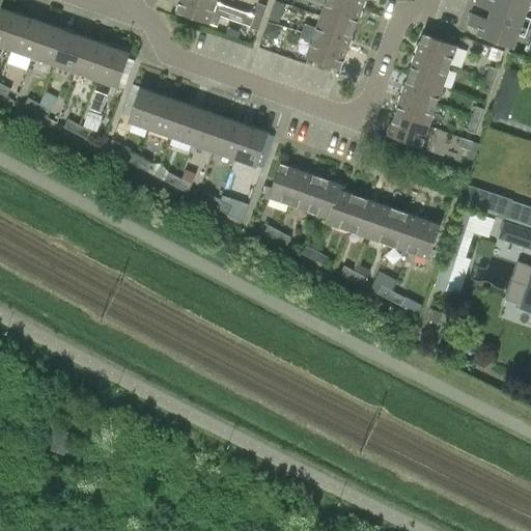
[(226,5),(218,2),(211,0),(179,0),(176,11),(210,23),(214,12),(223,16),(226,5)]
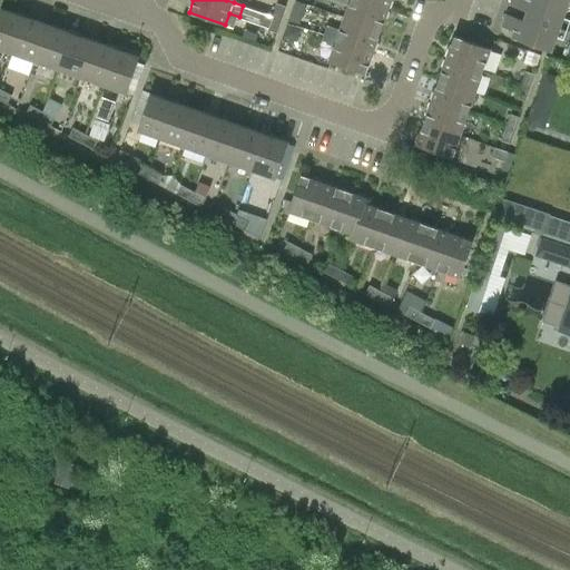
[(335,0),(336,0),(349,5),(344,18),(381,30),(389,9),(363,0),(335,0)]
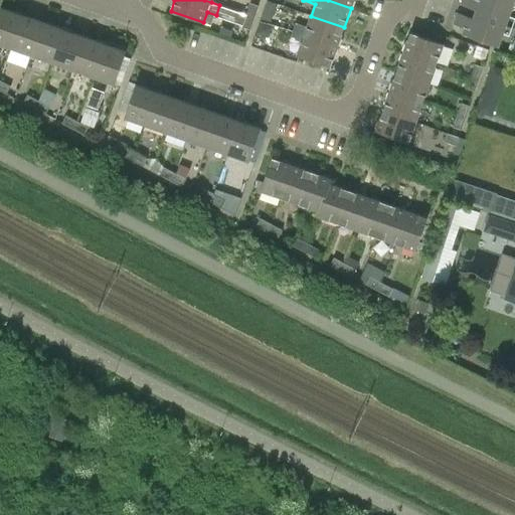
[(462,0),(461,4),(476,9),(475,13),(512,26),(514,18),(514,17),(509,15),(513,4),(502,0),(462,0)]
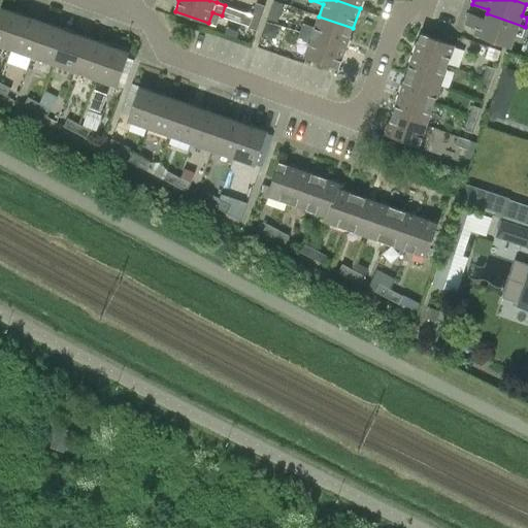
[(265,6),(257,3),(253,14),(261,18),(265,6)]
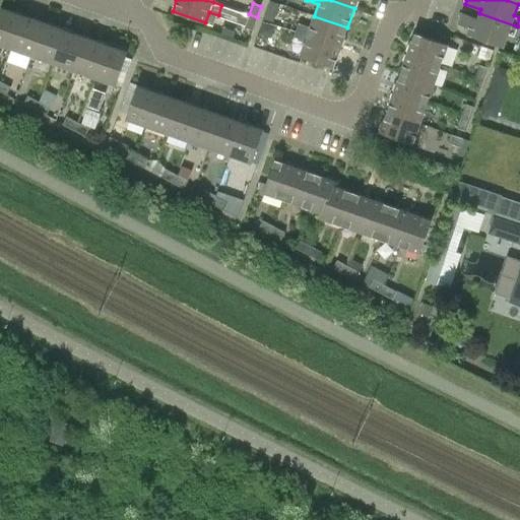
[(0,11),(0,44),(11,48),(23,14),(1,7),(0,11)]
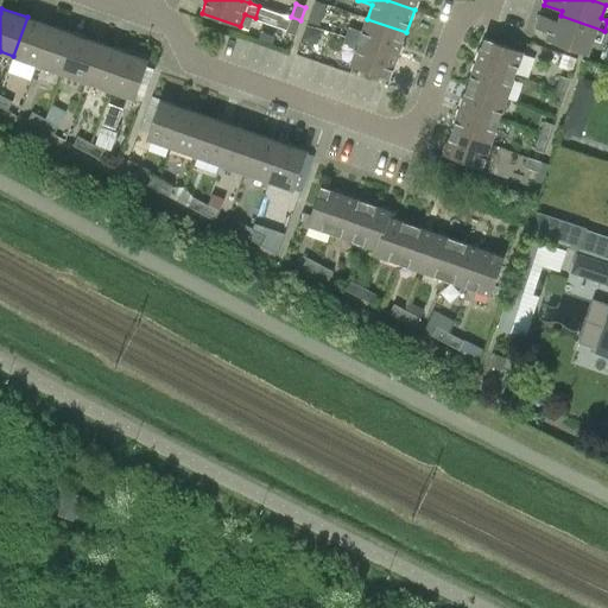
[(537,27),(549,32),(546,39),(589,54),(594,39),(601,42),(605,31),(561,16),(559,20),(540,14),(537,27)]
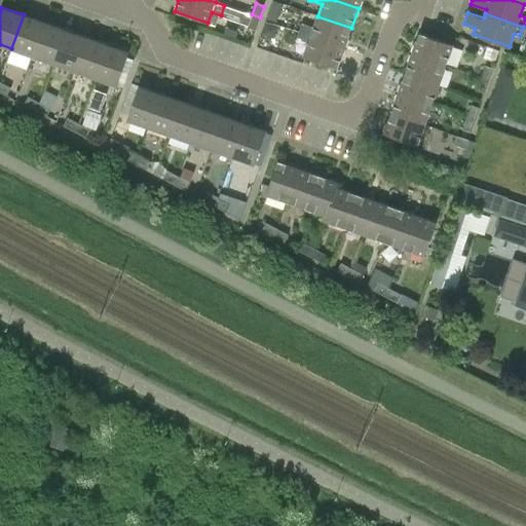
[(33,55),(44,22),(24,14),(11,48),(33,55)]
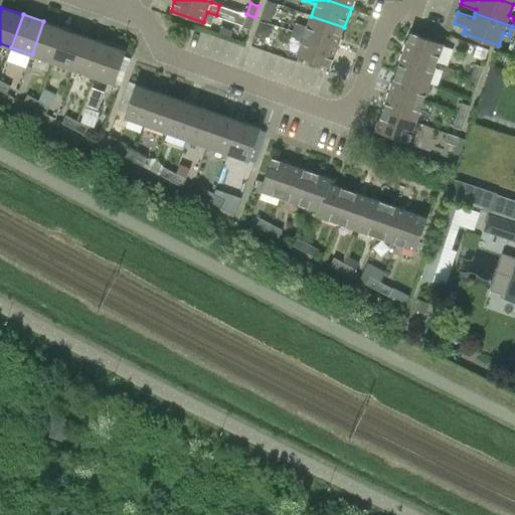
[(241,27),(250,30),(254,17),(246,14),(241,27)]
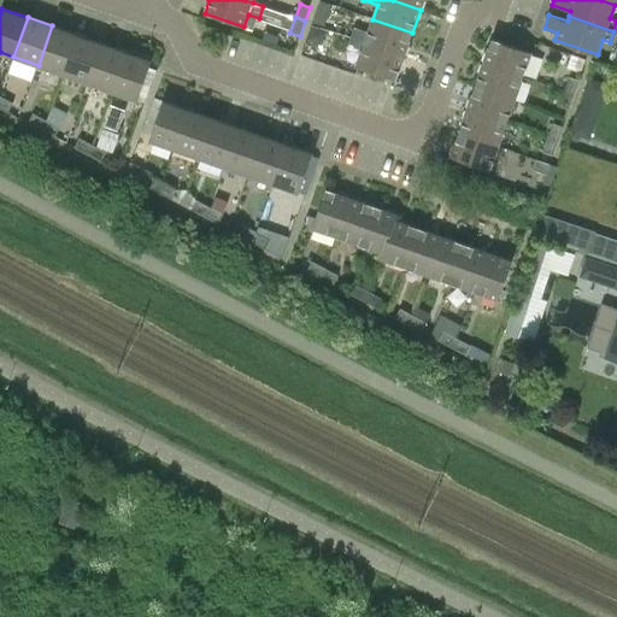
[(369,33),(354,27),(351,37),(404,56),(412,33),(372,19),(369,33)]
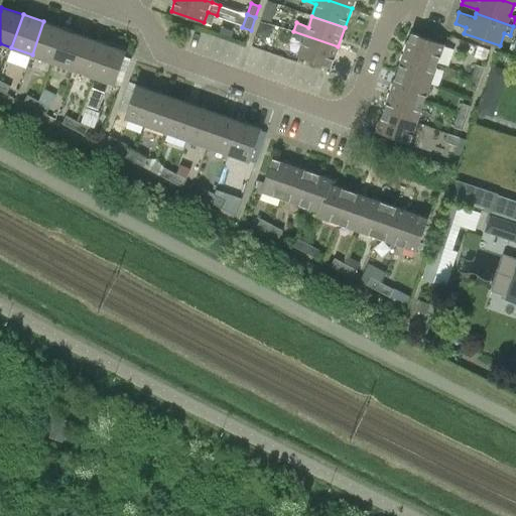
[(52,61),(65,29),(43,21),(32,54),(52,61)]
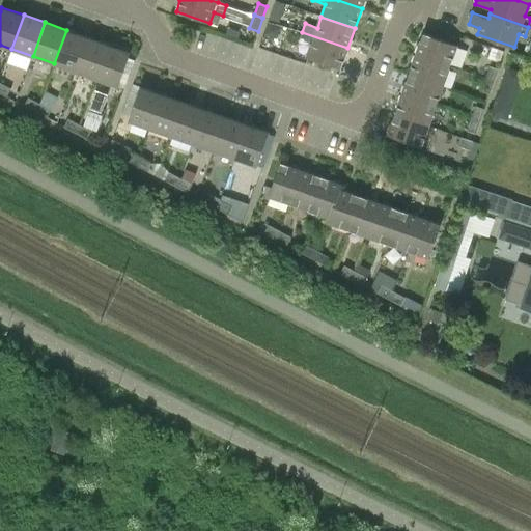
[(280,26),(268,22),(263,34),(276,38),(280,26)]
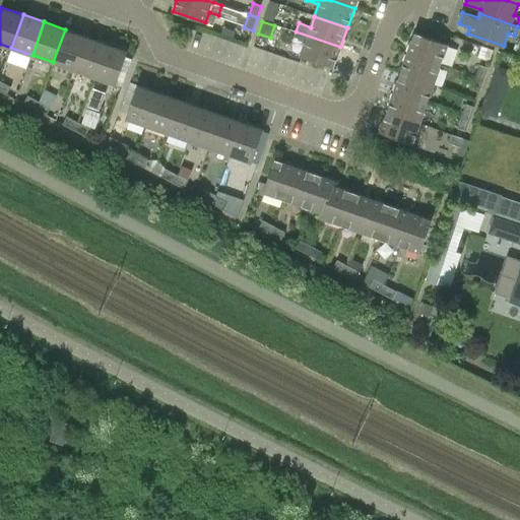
[(73,70),(85,37),(65,29),(53,62),(73,70)]
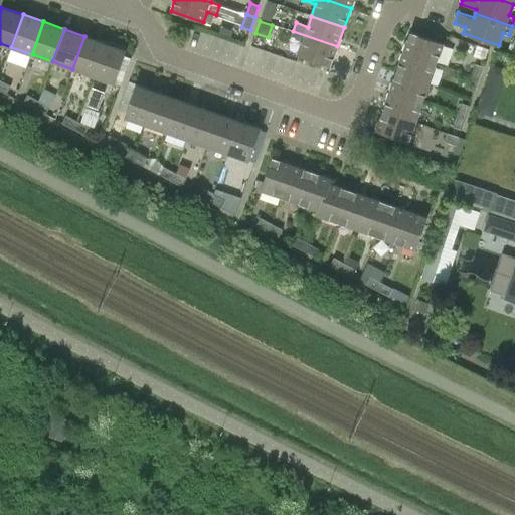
[(290,39),(302,43),(298,55),(330,66),(337,46),(293,31),(290,39)]
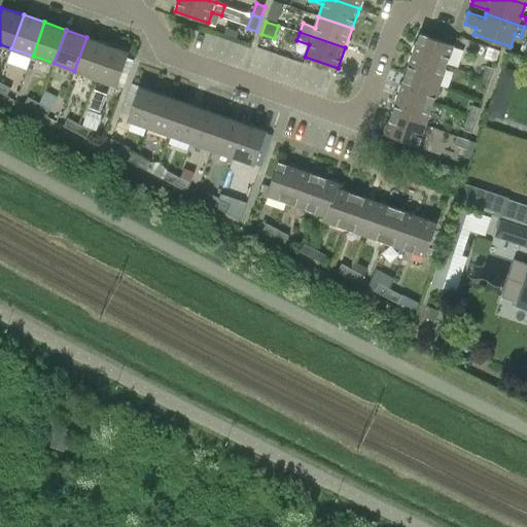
[(454,44),(420,33),(413,54),(447,65),(454,44)]
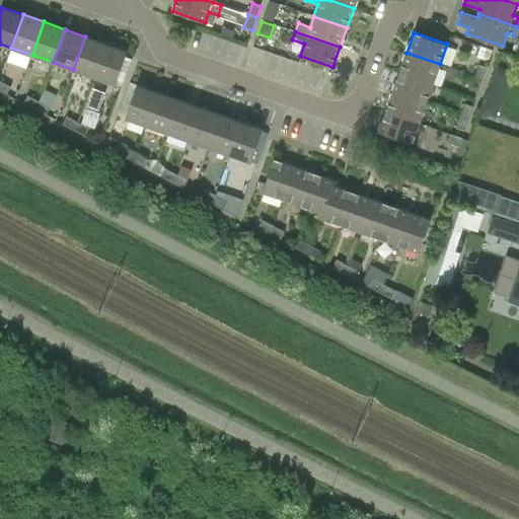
[(94,77),(105,44),(85,36),(73,70),(94,77)]
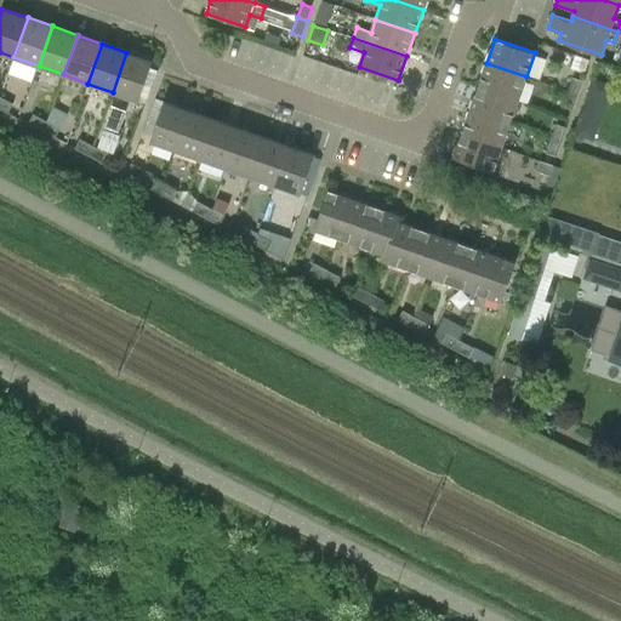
[(138,101),(153,61),(126,52),(113,92),(138,101)]
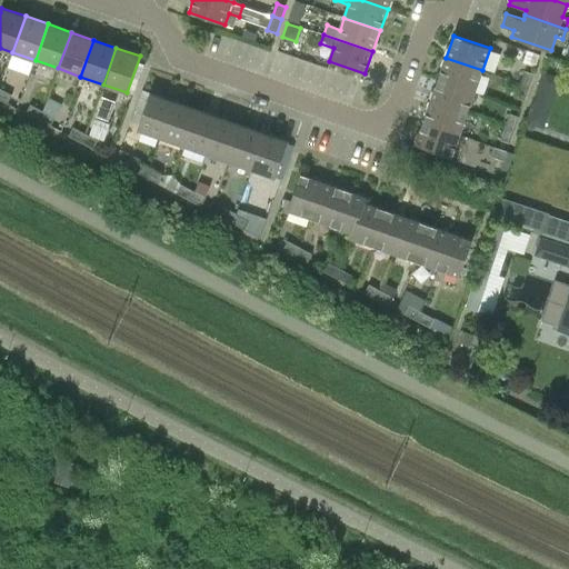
[(438,79),(475,92),(482,70),(446,58),(438,79)]
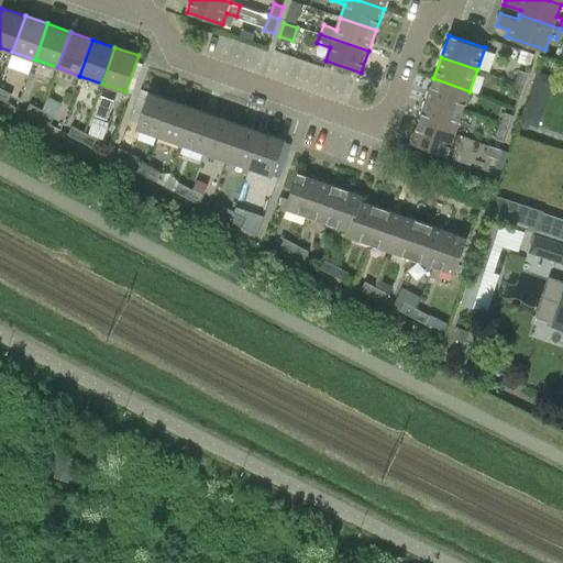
[(529,73),(519,69),(515,83),(523,86),(529,73)]
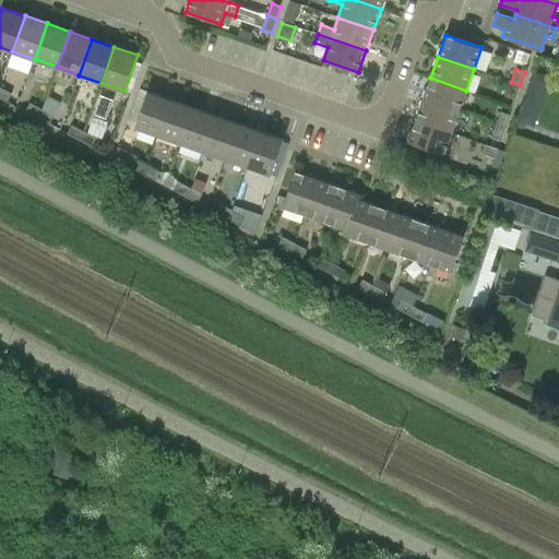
[(530,72),(522,120),(537,122),(545,74),(530,72)]
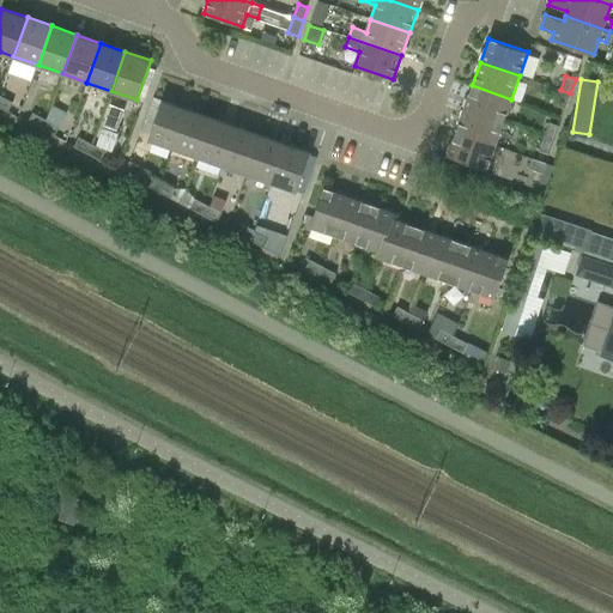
[(465,109),(503,122),(511,99),(472,85),(465,109)]
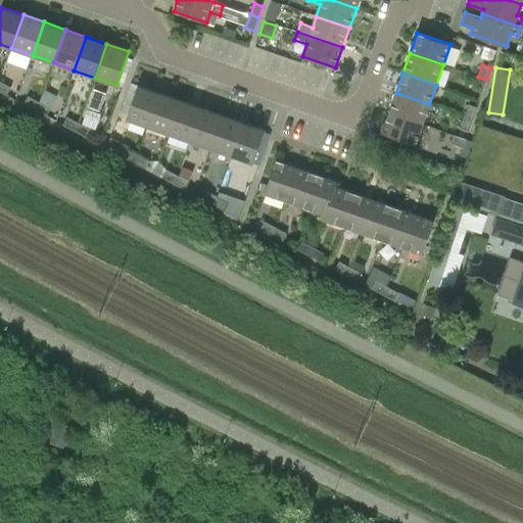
[(474,89),(482,92),(486,80),(478,77),(474,89)]
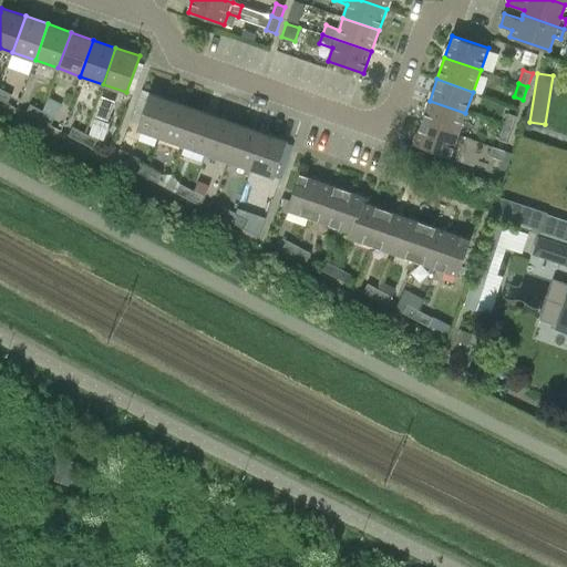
[(0,99),(8,103),(12,94),(0,88),(0,99)]
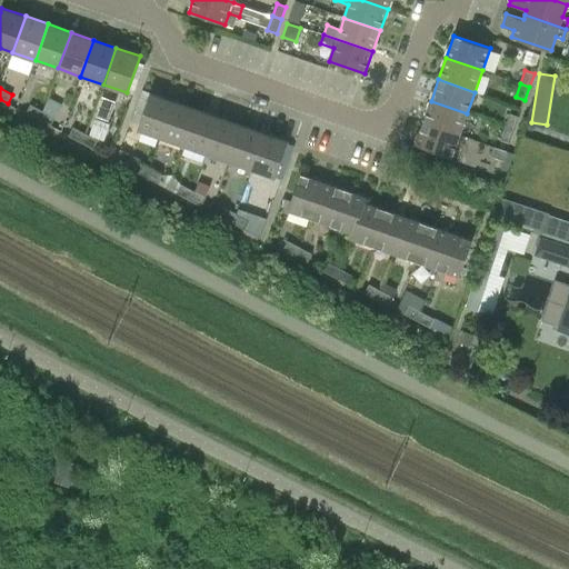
[(138,129),(162,138),(175,101),(150,92),(138,129)]
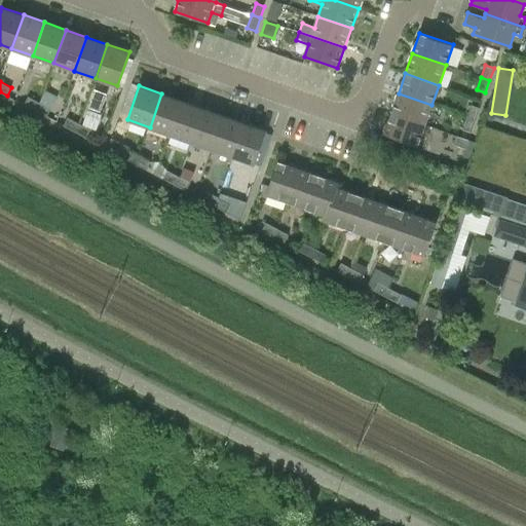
[(171,135),(183,101),(161,94),(150,127),(171,135)]
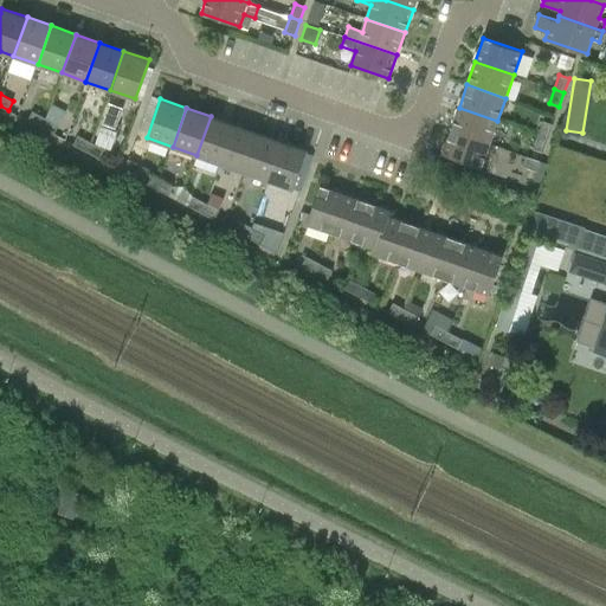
[(451,130),(490,143),(497,121),(459,108),(451,130)]
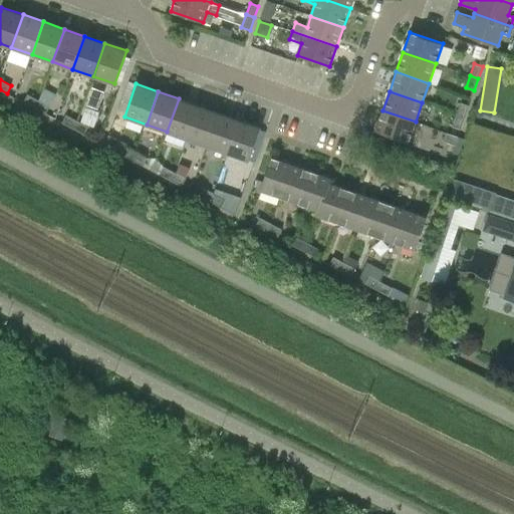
[(27,94),(23,102),(35,108),(39,100),(27,94)]
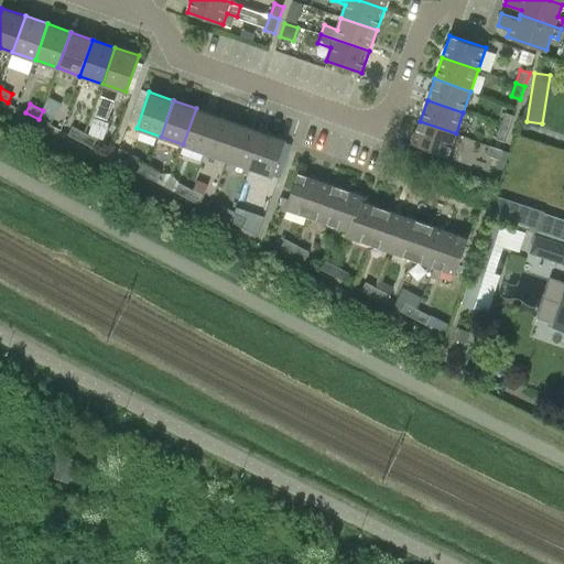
[(205,152),(218,116),(196,108),(183,144),(205,152)]
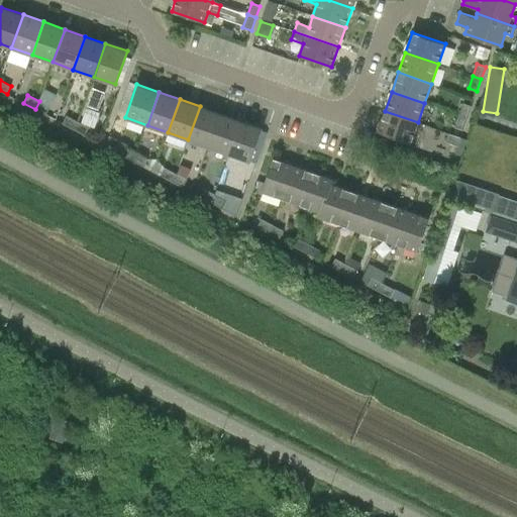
[(45,115),(50,106),(39,101),(35,109),(45,115)]
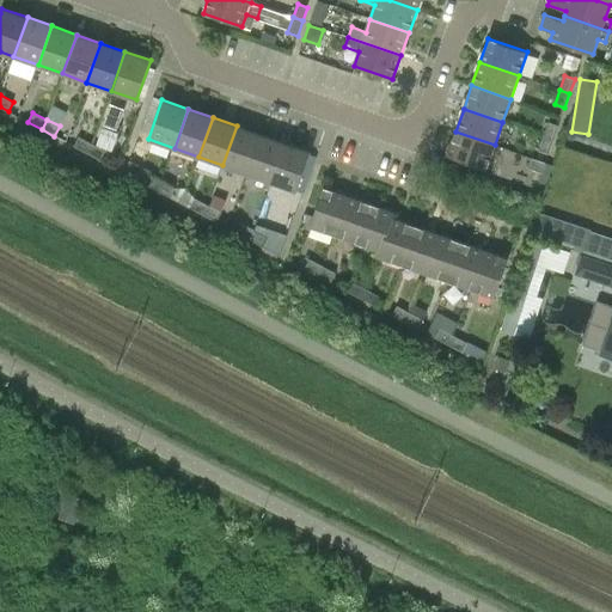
[(558,126),(549,122),(544,136),(554,140),(558,126)]
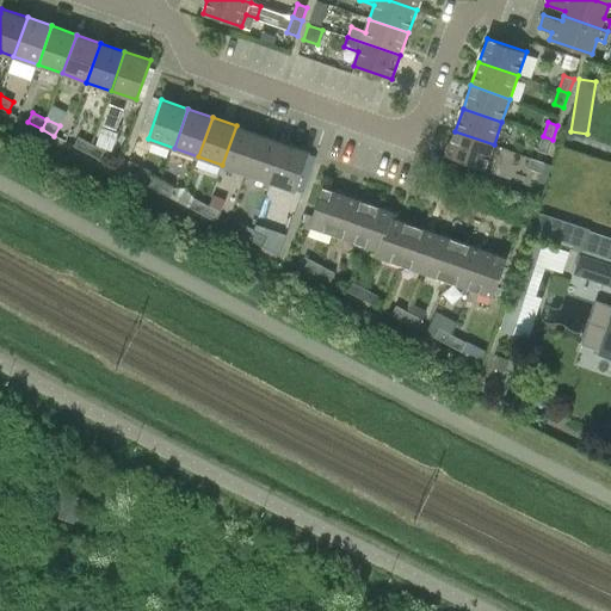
[(247,173),(260,135),(236,125),(222,165),(247,173)]
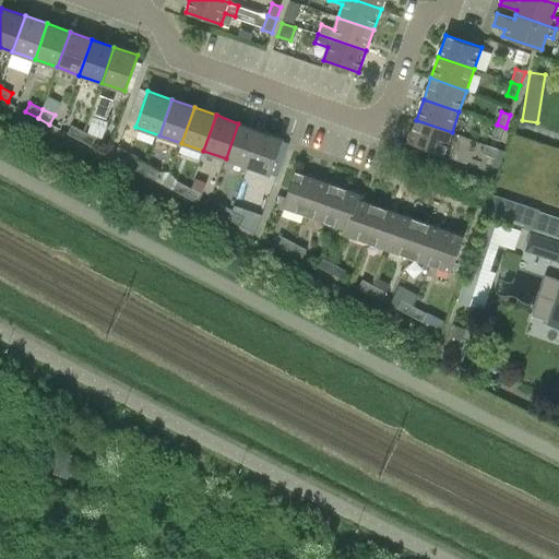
[(102,138),(108,123),(94,118),(88,132),(102,138)]
